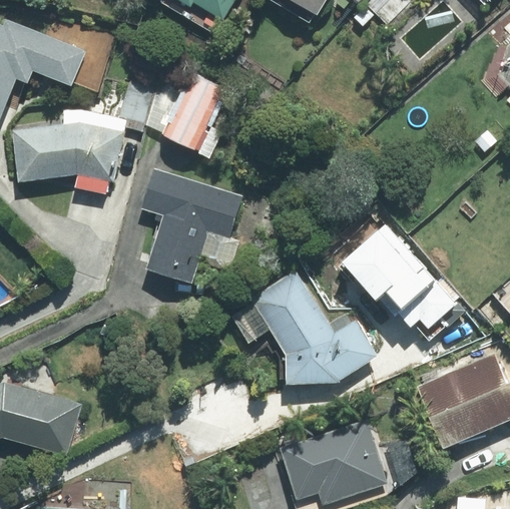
[(167,0),(165,4),(215,33),(234,0),(167,0)]
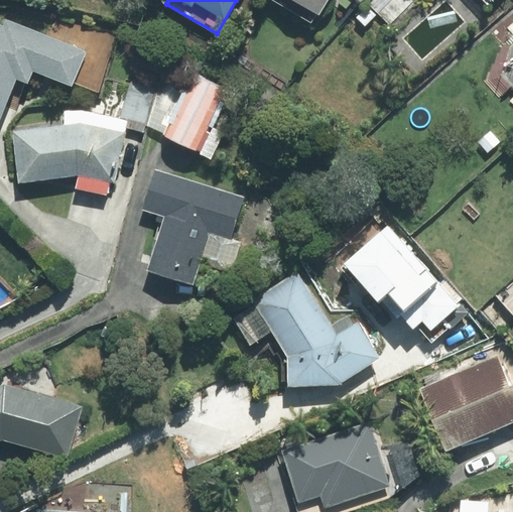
[(284,0),(313,18),(325,0),(284,0)]
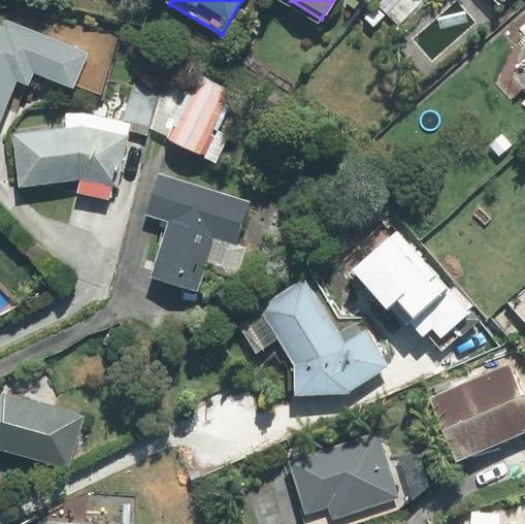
[(88,47),(0,18),(0,123),(15,84),(28,88),(32,76),(71,91),(88,47)]
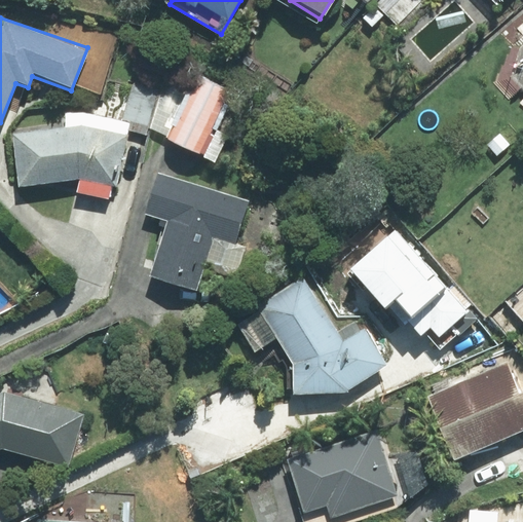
[(522,20),(513,29),(522,39),(522,20)]
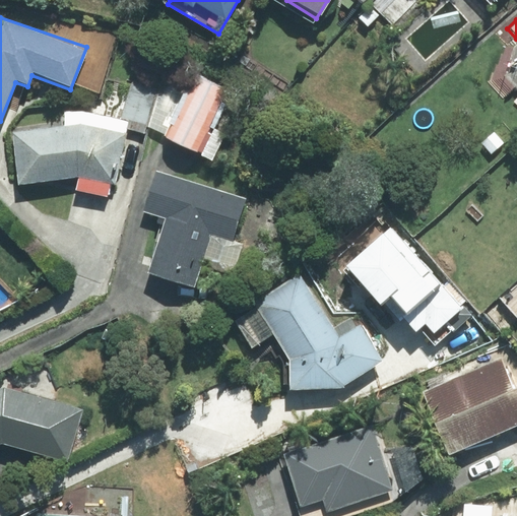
[(198,56),(169,138),(206,151),(237,69),(198,56)]
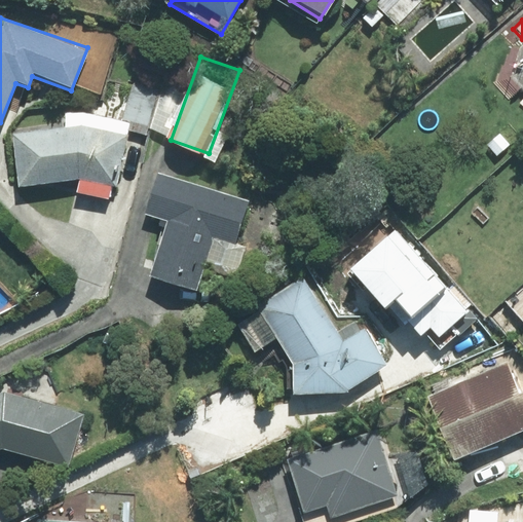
[(13,132),(16,187),(78,180),(77,195),(113,196),(129,121),(65,112),(64,127),(13,132)]
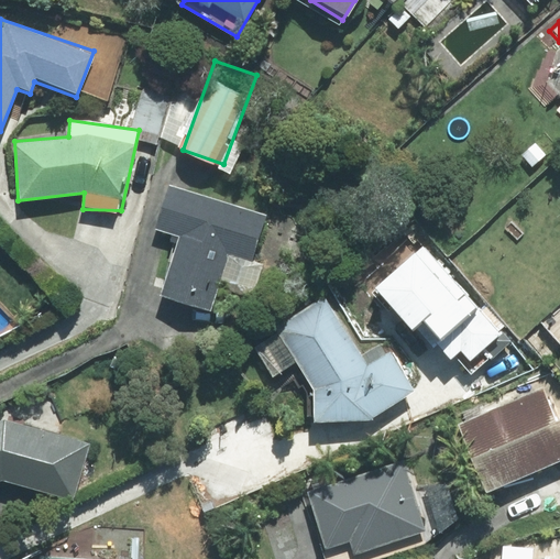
[(261,209),(166,188),(155,230),(173,234),(158,297),(210,309),(226,247),(251,252),(261,209)]
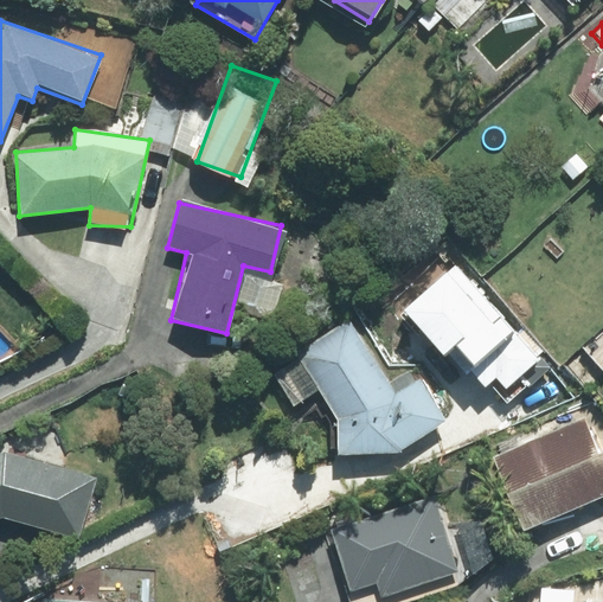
[(351,316),(273,367),(294,405),(316,392),(331,418),(334,460),(401,453),(448,421),(418,356),(386,375),(351,316)]
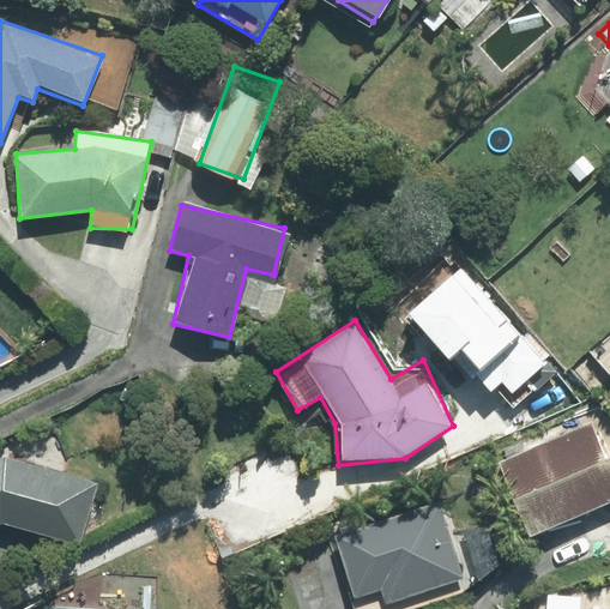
[(609,333),(589,353),(609,377),(609,333)]
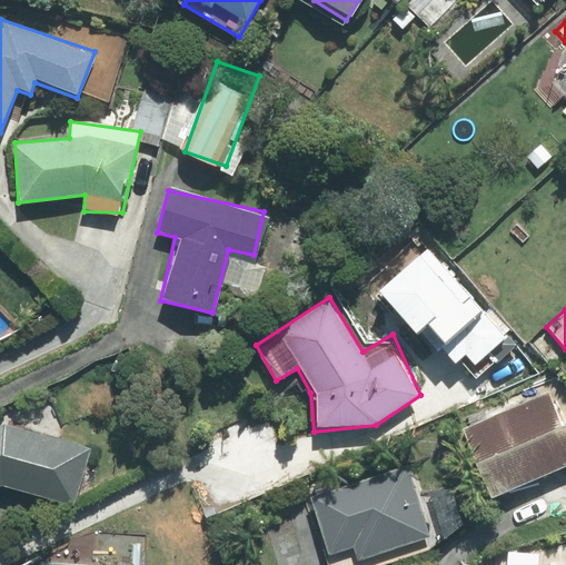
[(565,418),(552,387),(457,429),(489,499),(565,463),(565,418)]
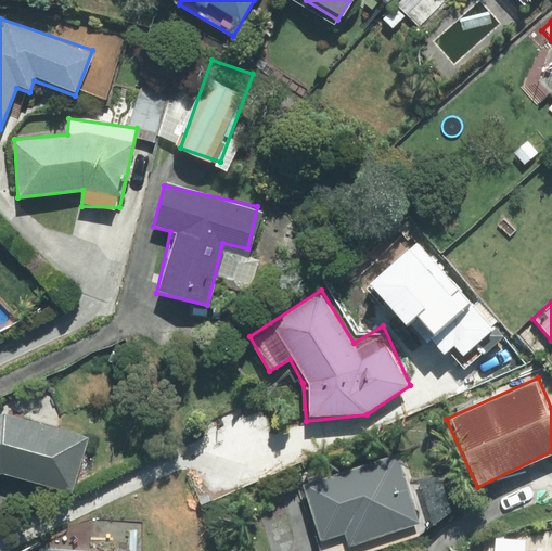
[(0,411),(0,473),(73,489),(87,435),(0,411)]
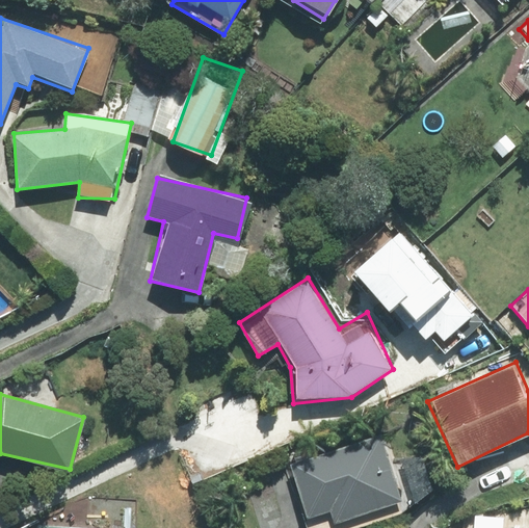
[(289,463),(307,520),(328,512),(332,524),(404,501),(382,433),(289,463)]
